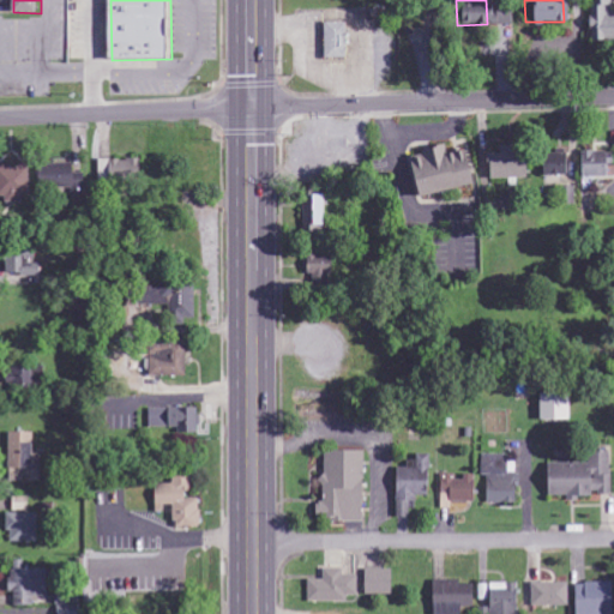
[(591,41),(613,40),(613,14),(612,16),(611,0),(590,0),(590,26),(591,26),(591,41)]
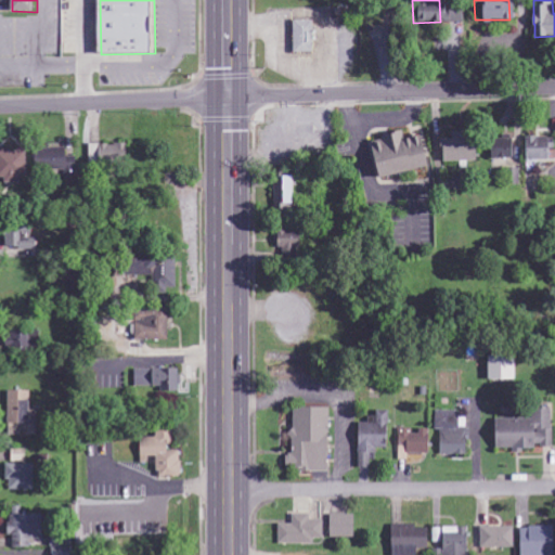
[(289,52),(309,53),(310,21),(289,21),(289,52)]
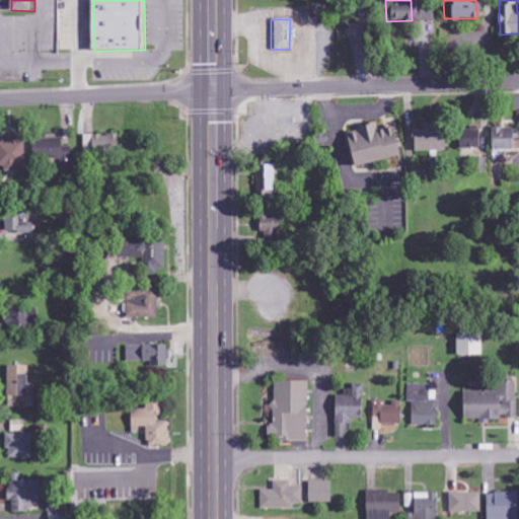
[(349,168),(398,155),(391,127),(376,131),(374,123),(340,132),(349,168)]
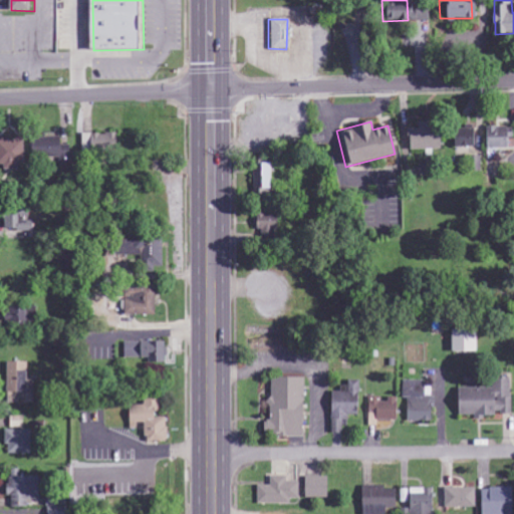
[(451,148),(471,147),(471,124),(462,125),(462,129),(451,130),(451,148)]
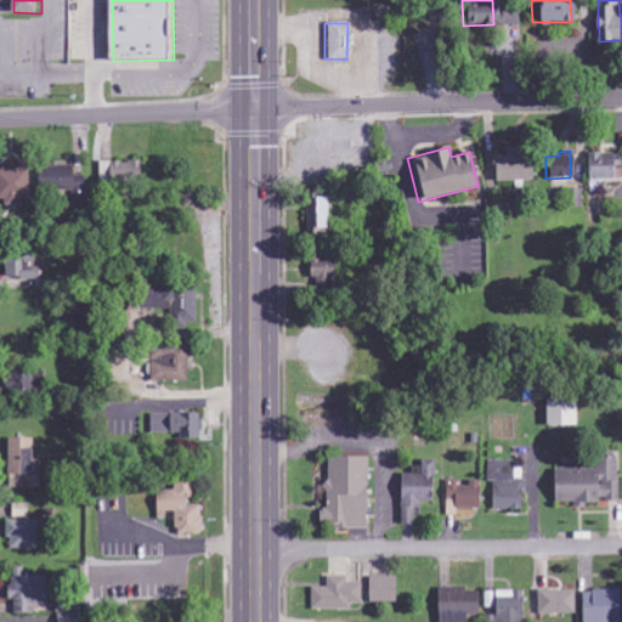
[(617,180),(618,154),(586,153),(584,179),(617,180)]
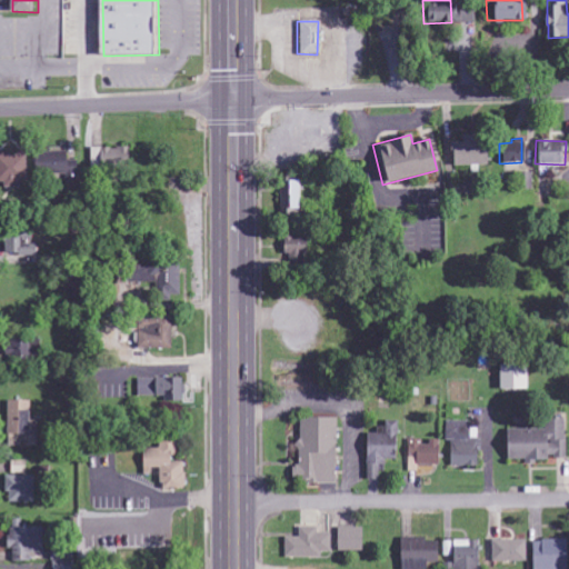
[(450,167),(483,165),(482,141),(449,142),(450,167)]
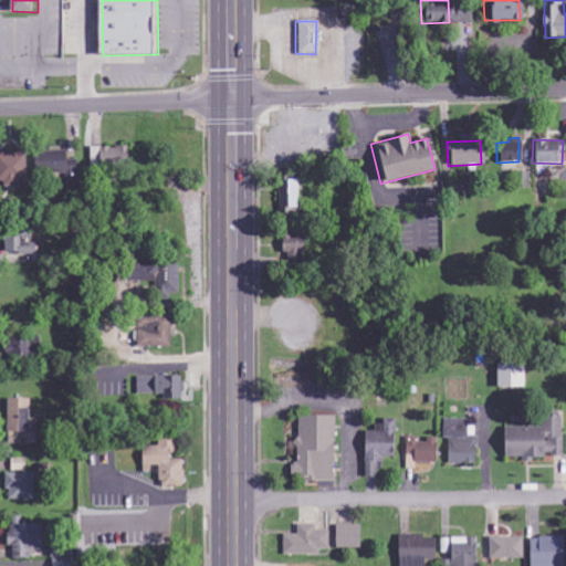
[(93,148),(93,169),(133,168),(133,147),(93,148)]
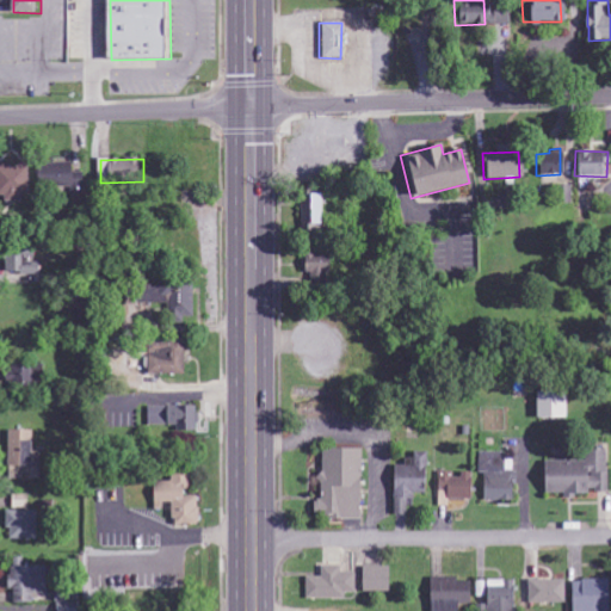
[(88,173),(78,173),(76,164),(44,166),(45,190),(90,187),(88,173)]
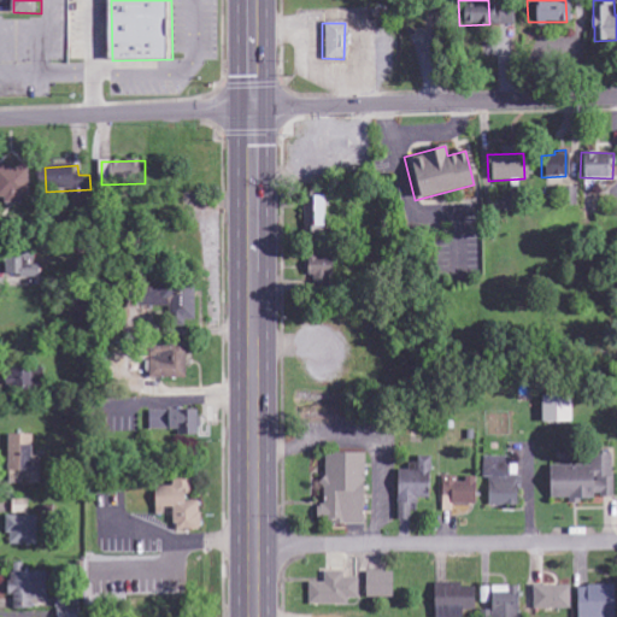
[(34,201),(34,169),(0,169),(0,187),(0,203),(34,201)]
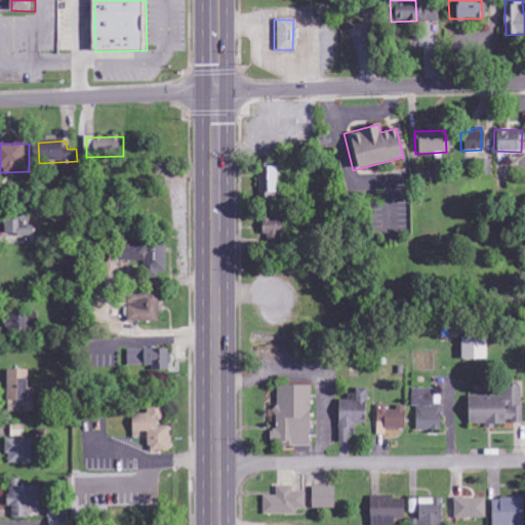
[(258,194),(278,193),(277,167),(257,167),(258,194)]
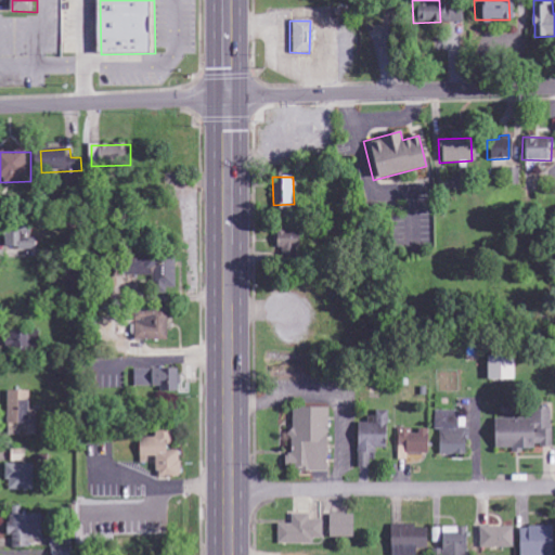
[(9,232),(9,248),(40,249),(41,239),(27,239),(28,232),(9,232)]
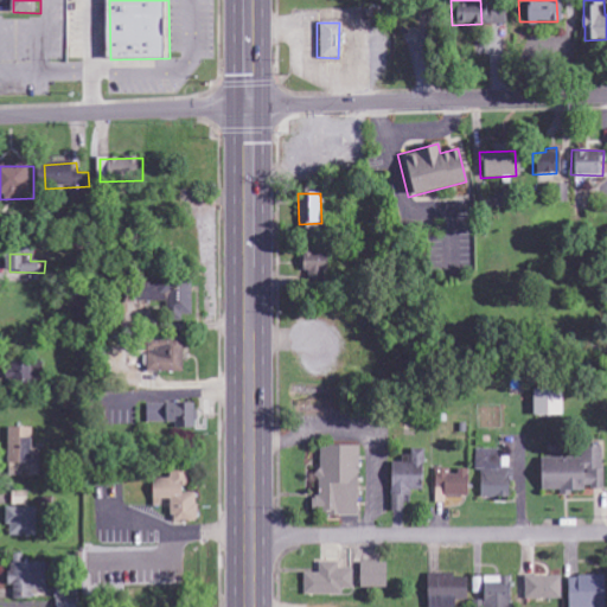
[(197,315),(195,282),(139,285),(140,302),(170,301),(171,317),(197,315)]
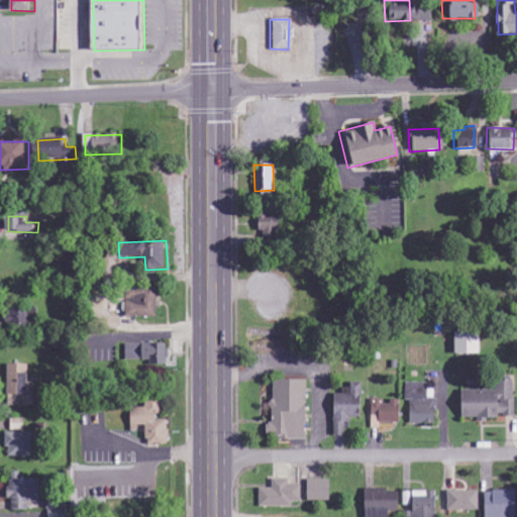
[(159,317),(159,288),(128,288),(128,317),(159,317)]
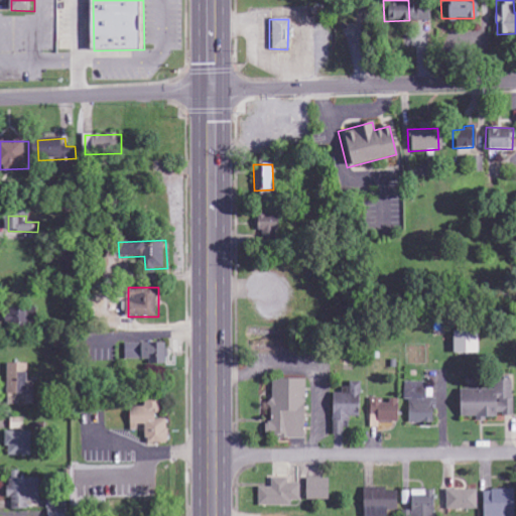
[(30,327),(29,308),(8,308),(8,327),(30,327)]
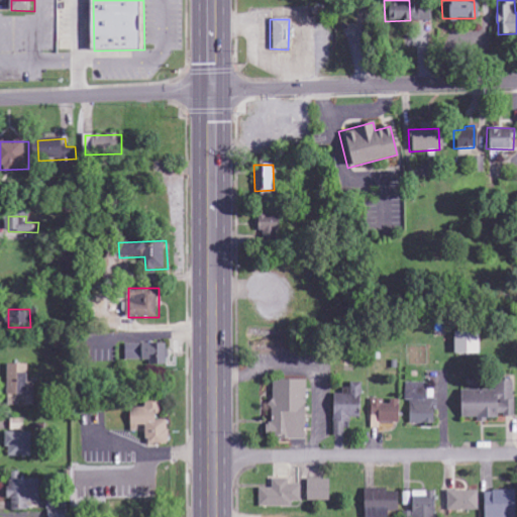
[(451,354),(477,354),(478,332),(451,332),(451,354)]
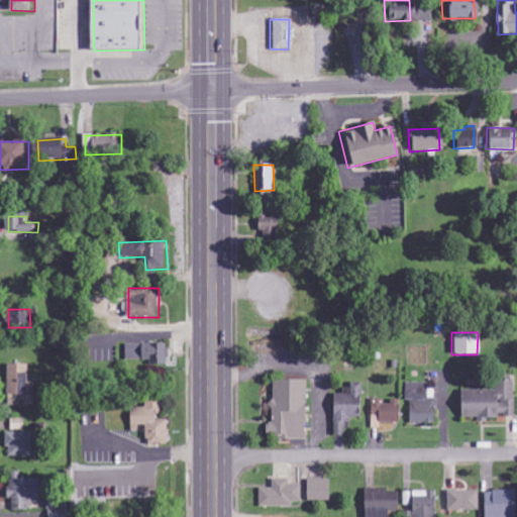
[(170,343),(126,344),(126,360),(152,360),(152,365),(170,365),(170,343)]
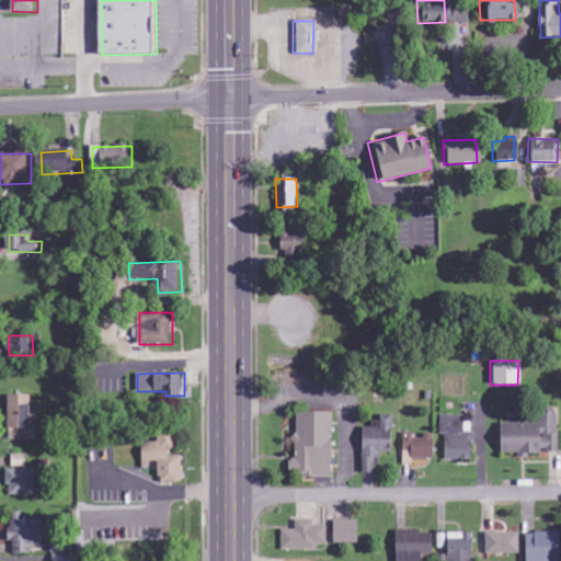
[(10,441),(35,441),(35,396),(9,396),(10,441)]
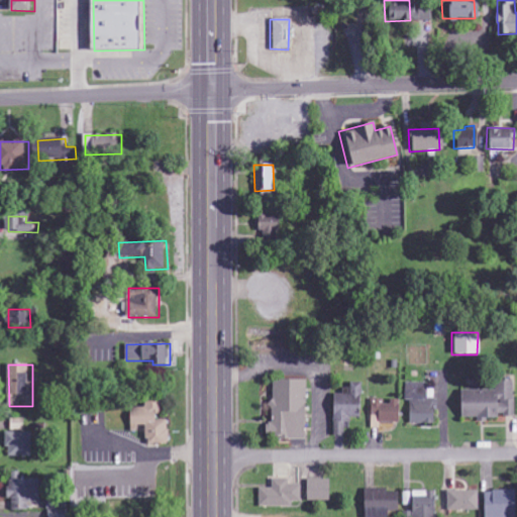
[(302,381),(269,381),(269,423),(263,423),(263,432),(270,432),(270,439),(302,439),(302,381)]
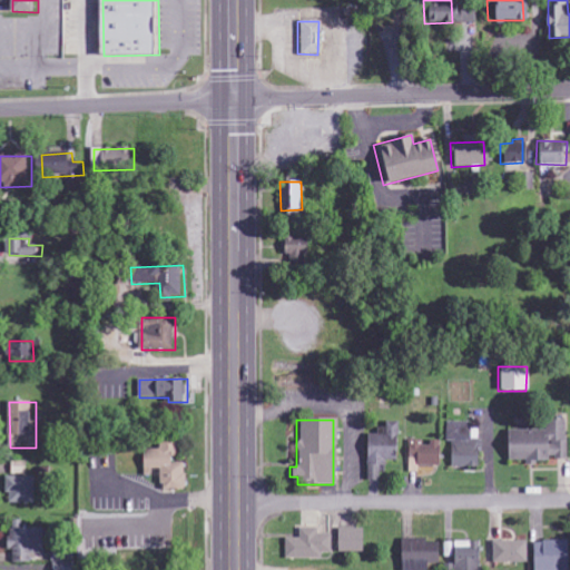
[(564,459),(562,421),(543,421),(543,430),(503,431),(504,461),(523,461),(523,464),(548,463),(548,460),(564,459)]
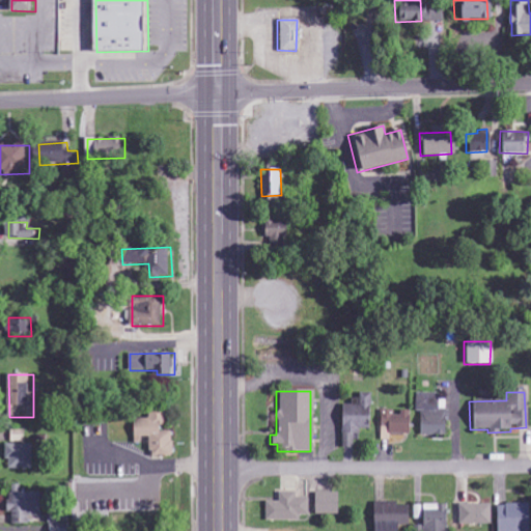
[(340,448),(355,448),(355,426),(368,425),(367,393),(357,393),(357,398),(350,398),(350,404),(339,404),(340,448)]
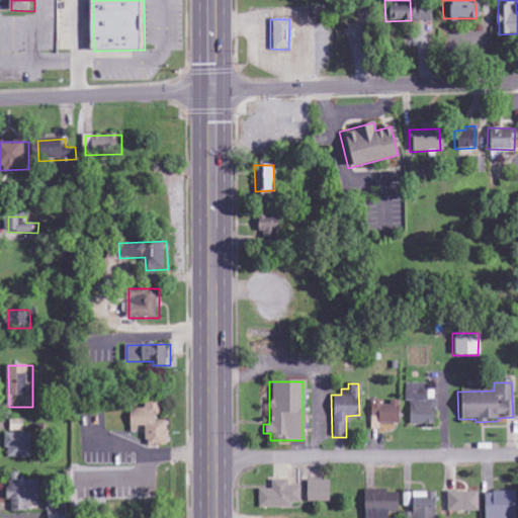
[(408,425),(432,425),(433,400),(427,400),(427,384),(405,383),(404,402),(409,402),(408,425)]
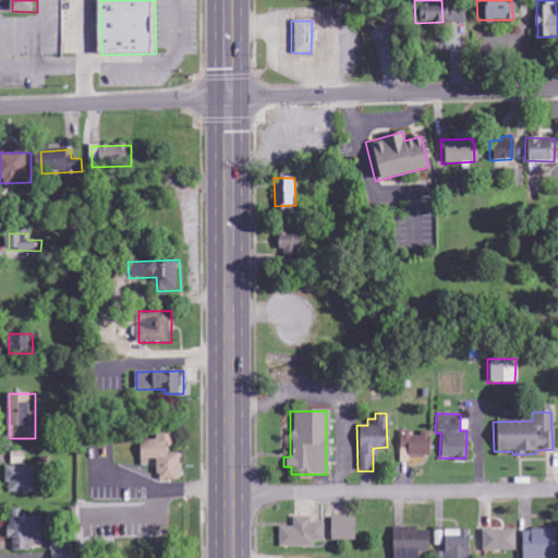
[(405,448),(405,457),(426,458),(427,432),(419,432),(419,434),(398,433),(398,448),(405,448)]
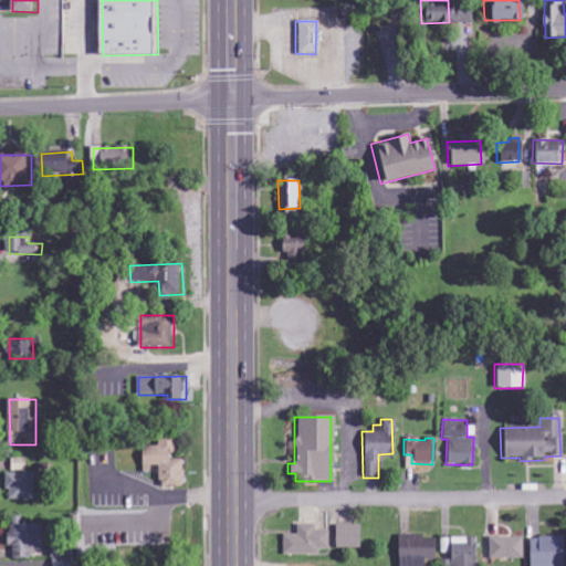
[(186,460),(175,460),(175,440),(144,440),(144,473),(158,473),(158,486),(187,486),(186,460)]
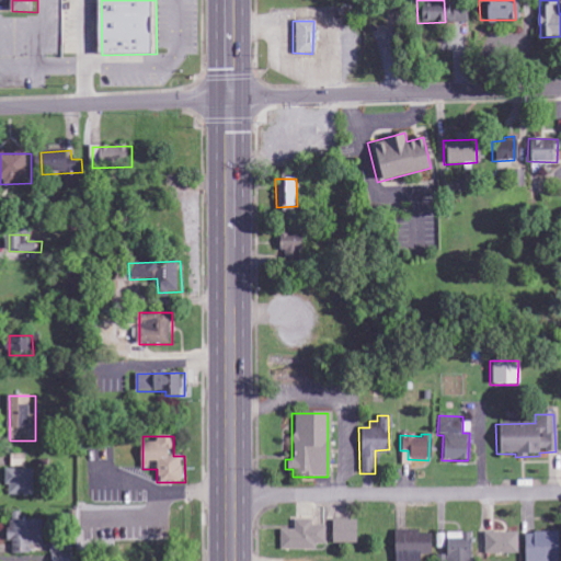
[(35,496),(36,470),(8,469),(7,496),(35,496)]
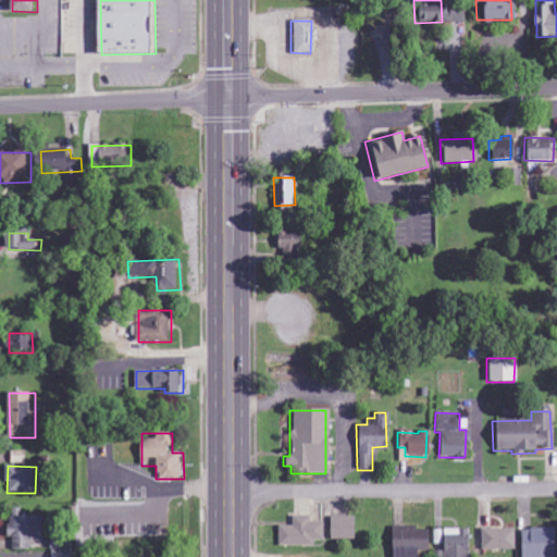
[(24,518),(24,509),(11,509),(12,549),(32,548),(32,543),(46,542),(45,517),(24,518)]
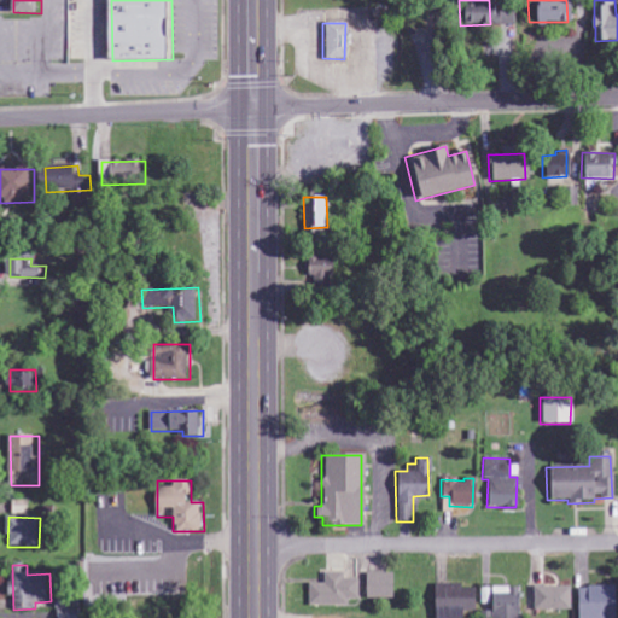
[(313,606),(347,606),(347,600),(356,599),(356,579),(342,579),(342,572),(322,573),(322,583),(312,584),(313,606)]
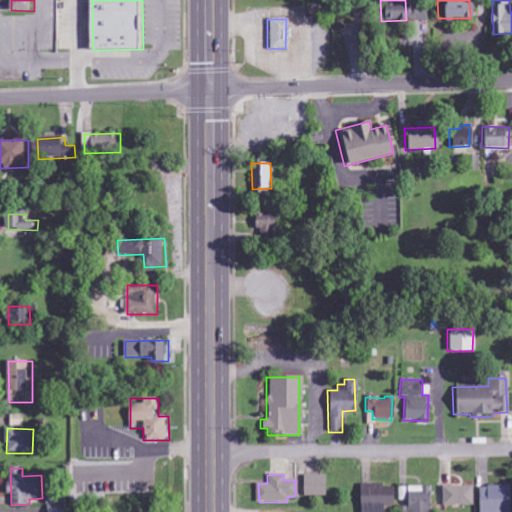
[(326,475),(302,475),(301,495),(325,496),(326,475)]
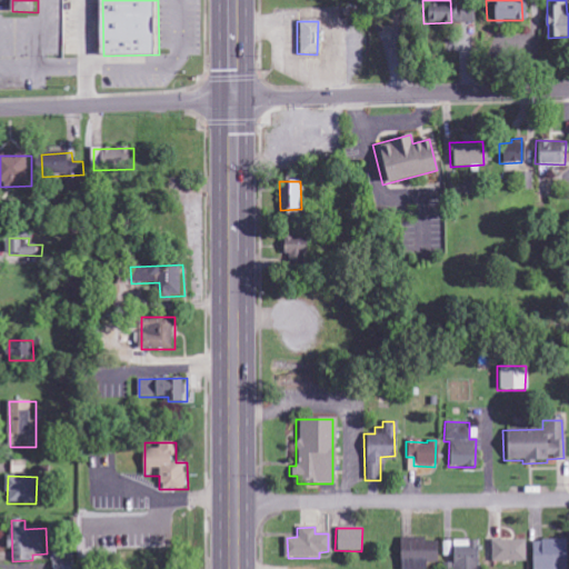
[(399,568),(426,568),(426,562),(440,562),(440,539),(398,540),(399,568)]
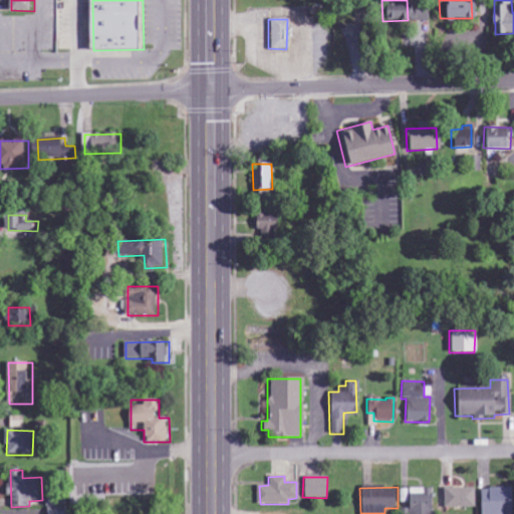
[(474,508),(474,488),(443,488),(443,508),(474,508)]
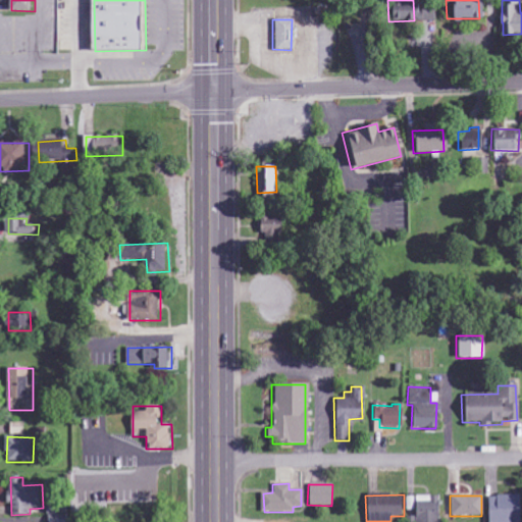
[(487,521),(519,521),(519,496),(486,497),(487,521)]
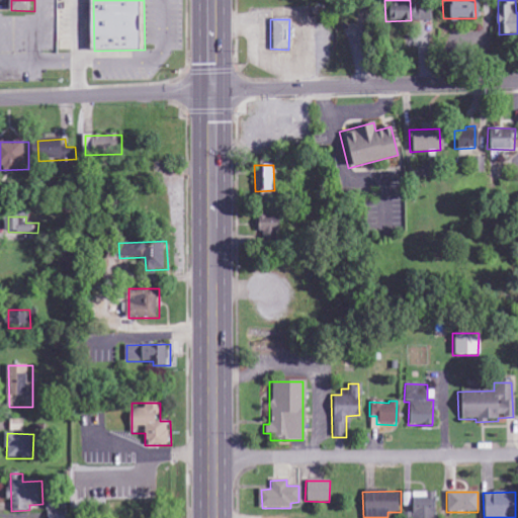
[(437,517),(437,493),(405,493),(405,508),(408,508),(408,517),(437,517)]
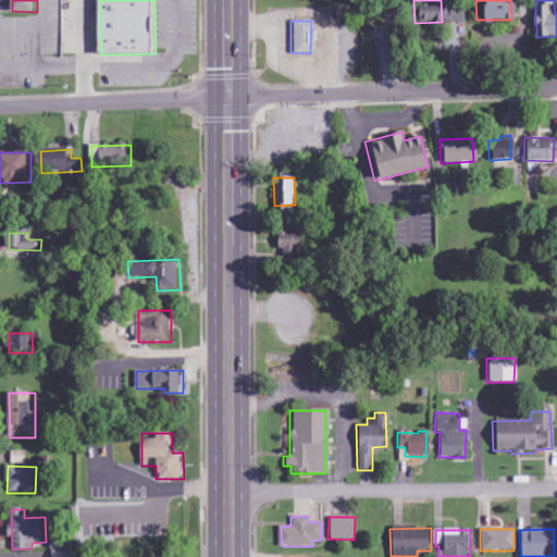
[(75,556),(75,539),(52,539),(51,556),(75,556)]
